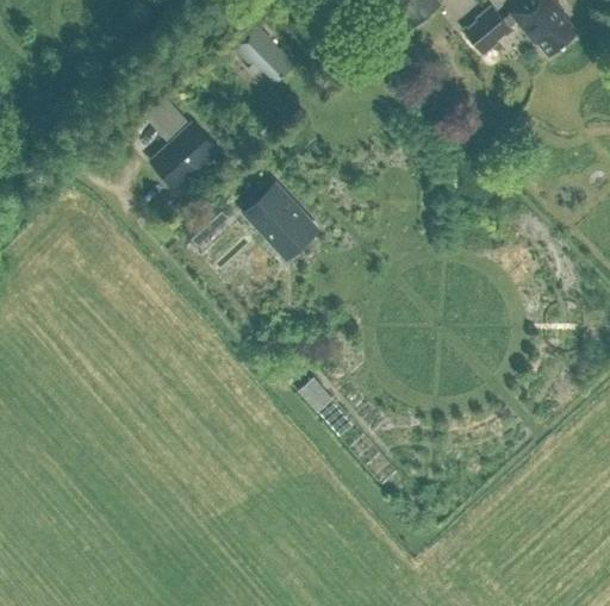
[(386,0),(411,30),(436,11),(427,0),(386,0)]
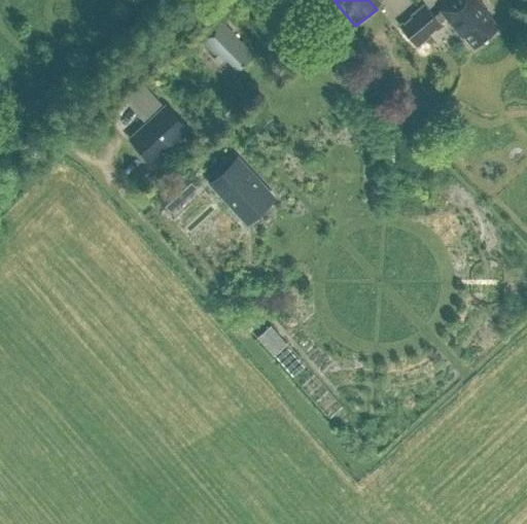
[(487,9),(482,4),(479,0),(454,0),(441,11),(441,12),(434,18),(425,5),(399,26),(417,47),(443,27),(441,25),(447,20),(462,39),(464,37),(475,49),(499,30),(485,11),(487,9)]
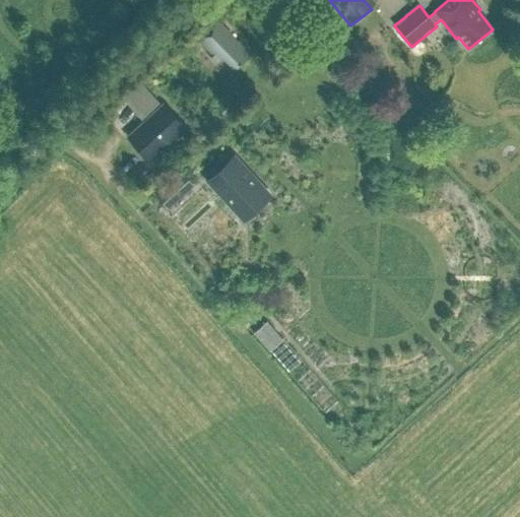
[(231,76),(251,56),(217,21),(196,42),(231,76)]
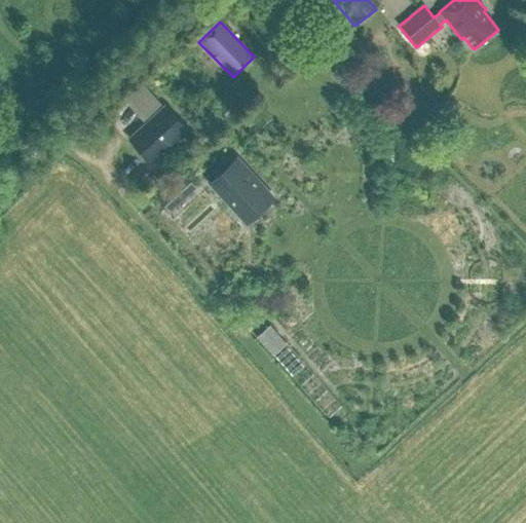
[(127,141),(153,167),(190,134),(165,106),(127,141)]
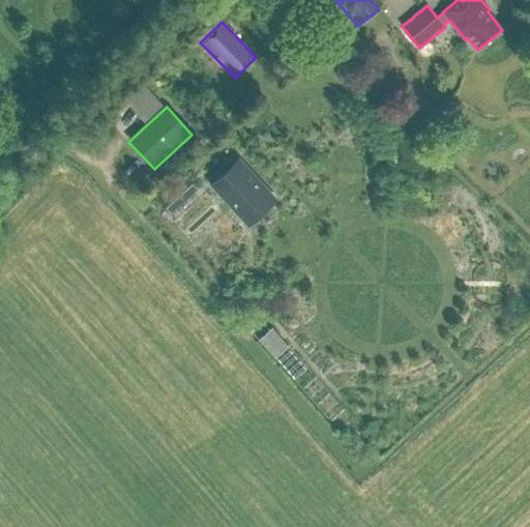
[(275,201),(239,160),(211,185),(248,226),(275,201)]
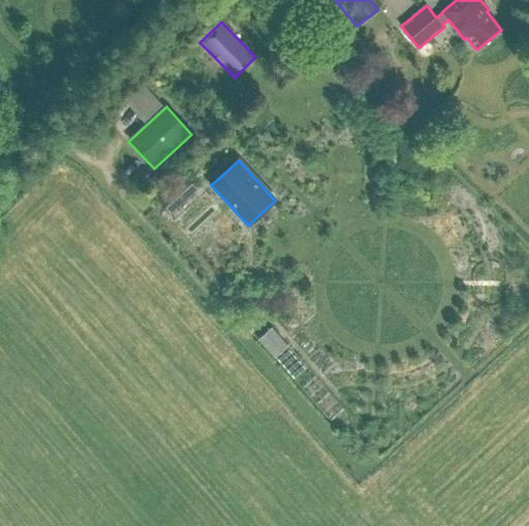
[(186,180),(178,187),(187,197),(195,189),(186,180)]
